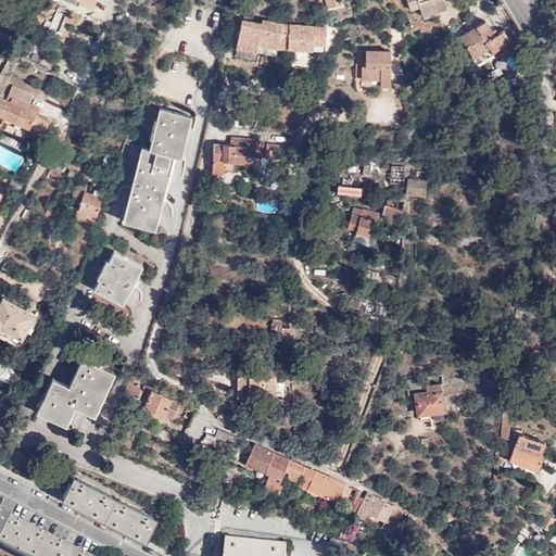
[(93,9),(95,7),(97,0),(78,0),(78,2),(93,9)]
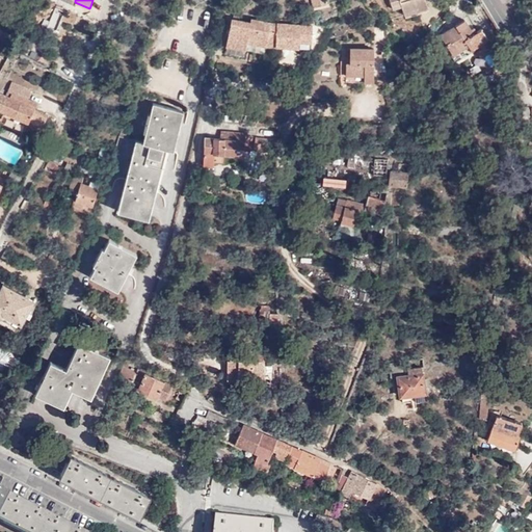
[(414,2),(420,0),(388,0),(392,9),(401,6),(403,12),(416,8),(414,2)]
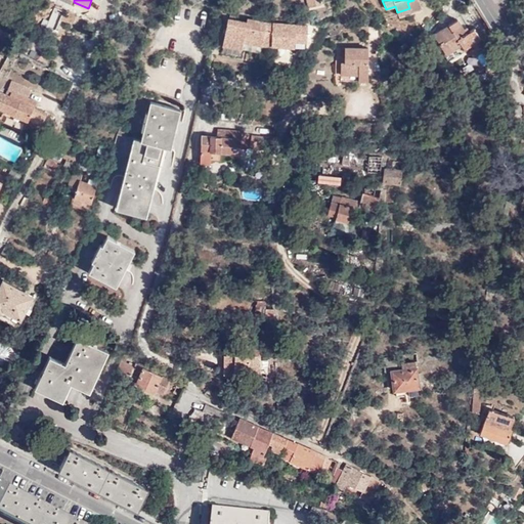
[(420,8),(418,0),(413,0),(407,2),(409,8),(397,12),(398,15),(420,8)]
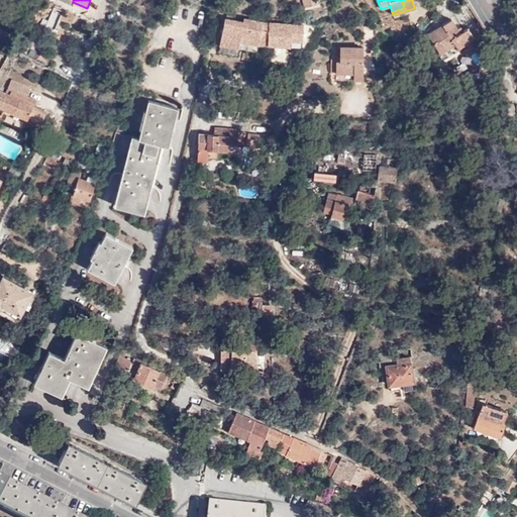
[(516,18),(516,17),(514,11),(502,17),(506,23),(516,18)]
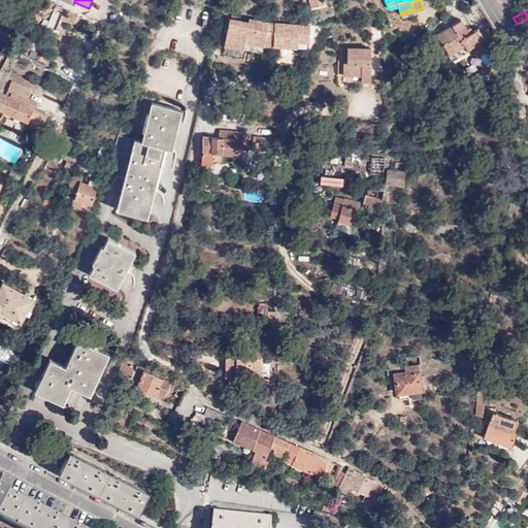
[(452,59),(483,40),(477,29),(469,34),(462,20),(437,34),(452,59)]
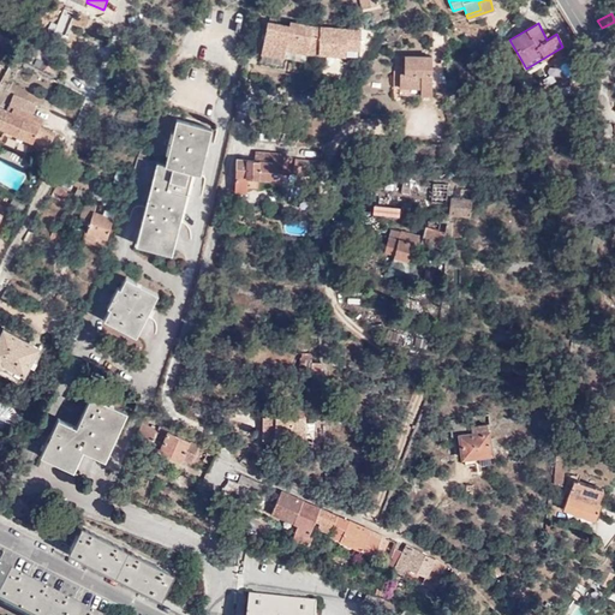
[(347,54),(348,48),(348,41),(362,42),(363,29),(321,25),(320,52),(347,54)]
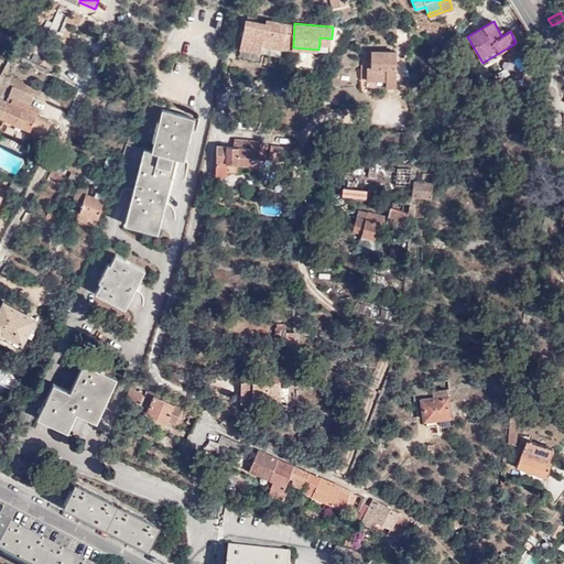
[(314,67),(314,52),(301,52),(301,66),(314,67)]
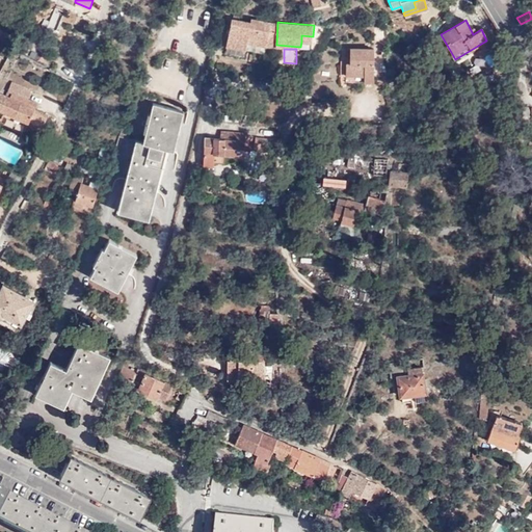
[(375,84),(375,50),(349,50),(348,83),(375,84)]
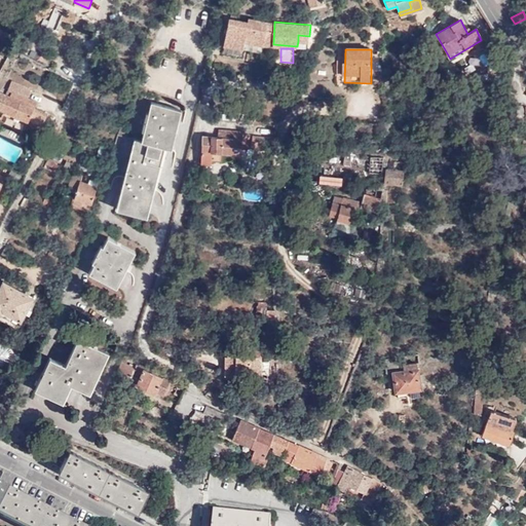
[(11,92),(9,98),(2,94),(0,92),(0,118),(2,120),(5,113),(28,123),(29,120),(42,126),(47,114),(34,109),(37,103),(27,99),(31,89),(12,82),(7,91),(11,92)]
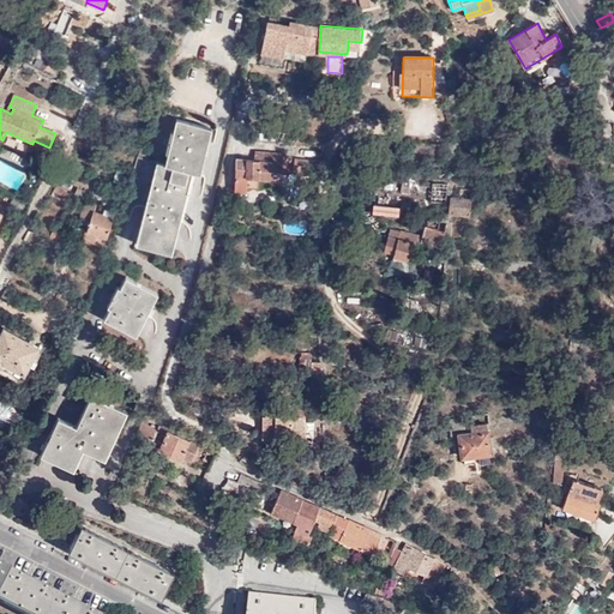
[(192,173),(196,174),(208,128),(176,120),(173,131),(167,152),(164,164),(156,163),(136,239),(158,245),(168,246),(175,220),(179,221),(182,209),(178,208),(180,198),(185,198),(192,173)]
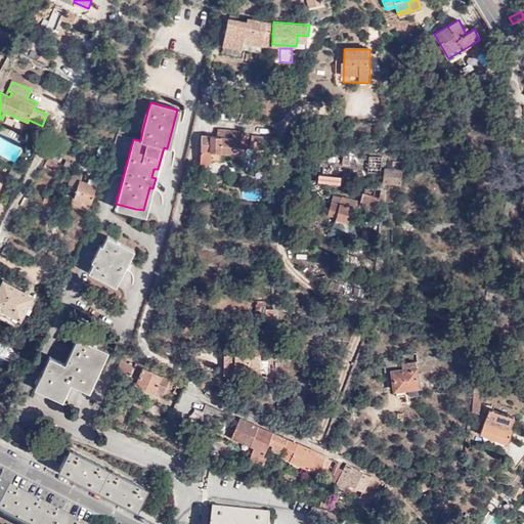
[(177,110),(167,148),(171,149),(180,110),(177,110)]
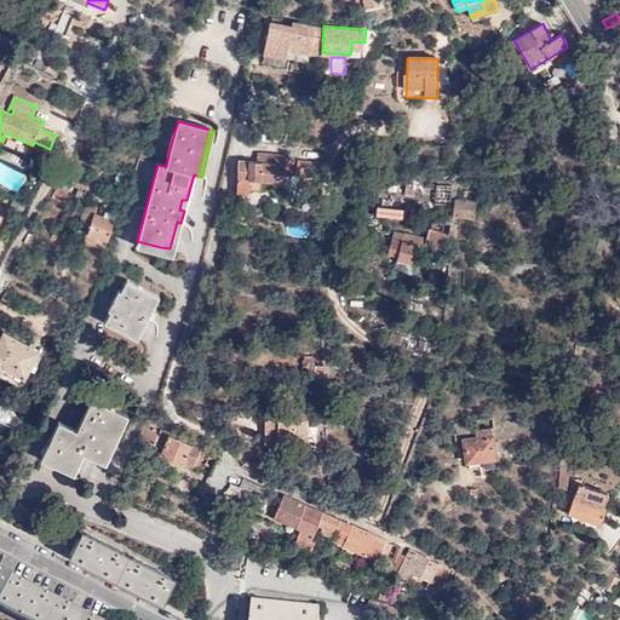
[(294,159),(285,158),(285,165),(280,164),(281,155),(257,153),(256,162),(237,161),(235,194),(247,195),(247,190),(259,191),(260,181),(283,183),(285,173),(292,174),(294,159)]
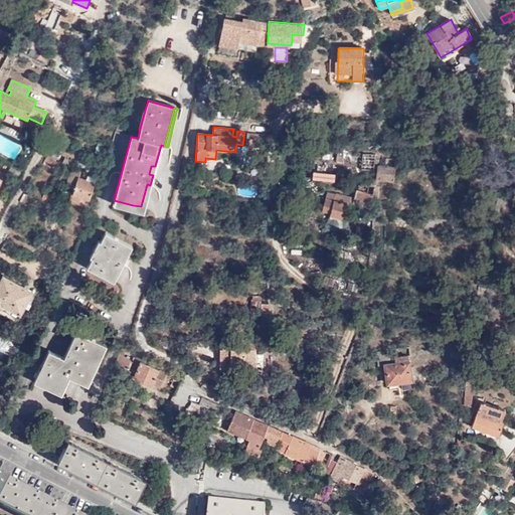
[(262,137),(246,136),(245,142),(261,144),(262,137)]
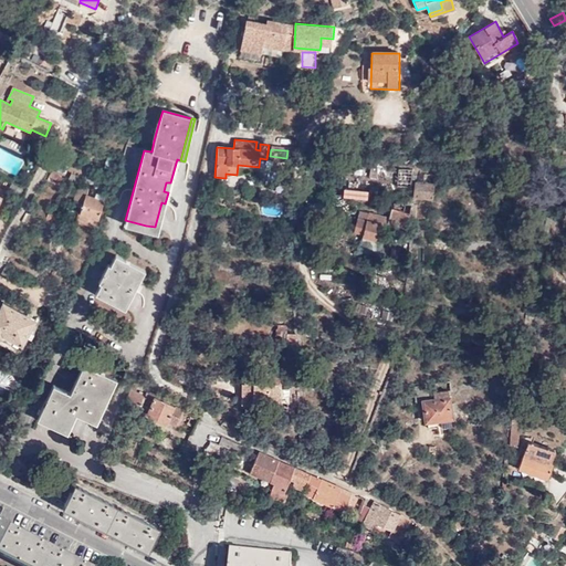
[(397,169),(397,184),(409,184),(410,169),(397,169)]
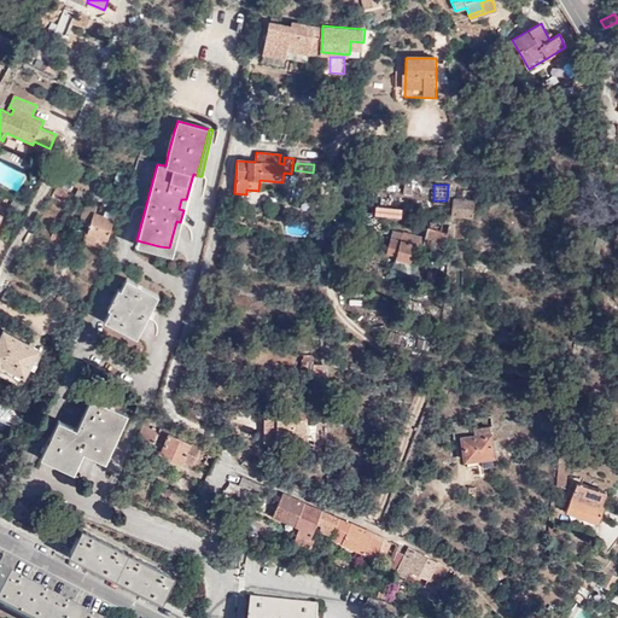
[(57,193),(46,188),(44,194),(54,199),(57,193)]
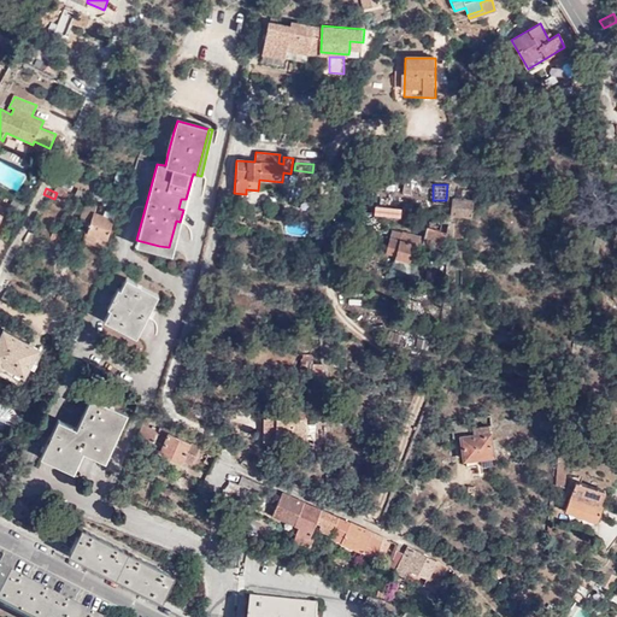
[(475,203),(451,199),(450,215),(472,217),(475,203)]
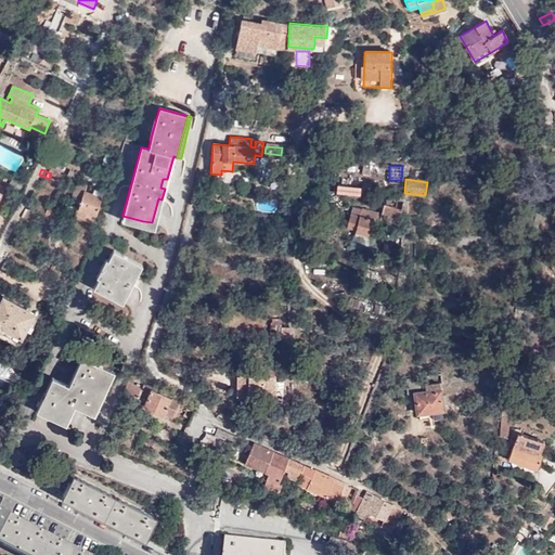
[(86,186),(78,183),(73,201),(79,204),(78,208),(95,215),(102,197),(85,192),(86,186)]
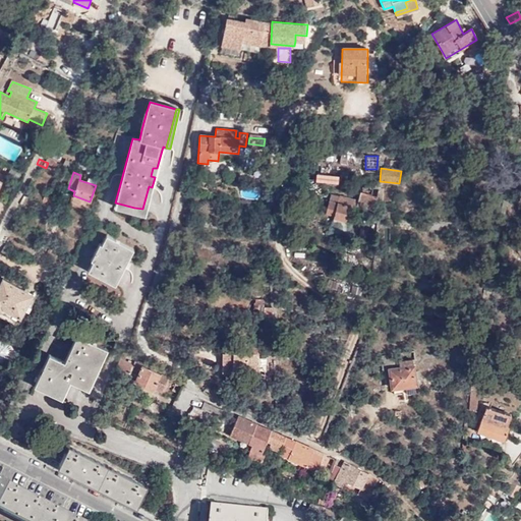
[(338,175),(316,172),(315,179),(337,182),(338,175)]
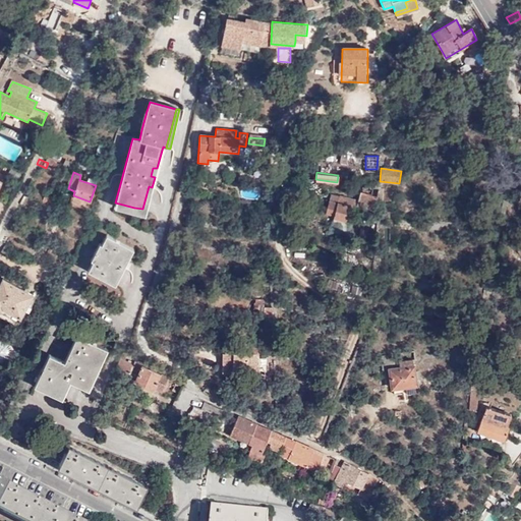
[(145,215),(152,187),(149,186),(142,209),(134,208),(115,203),(115,207),(145,215)]
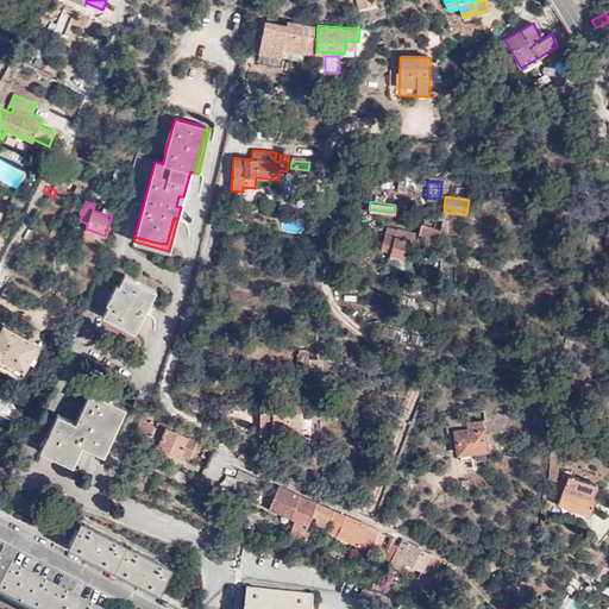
[(390,253),(407,258),(412,240),(433,244),(432,246),(438,246),(439,244),(440,239),(437,236),(438,225),(419,221),(416,233),(387,226),(381,249),(390,251),(390,253)]
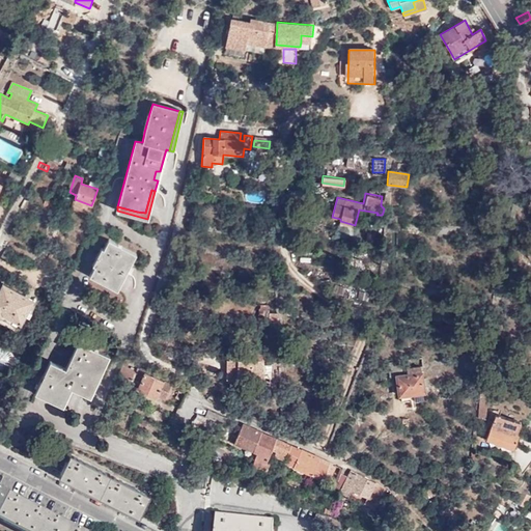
[(51,212),(53,204),(44,201),(42,208),(51,212)]
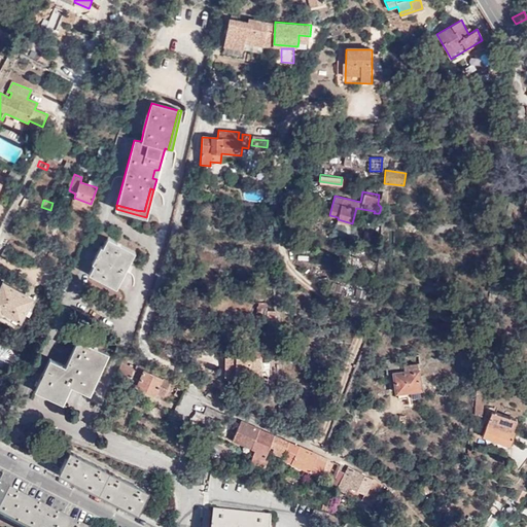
[(57,213),(60,206),(53,203),(50,210),(57,213)]
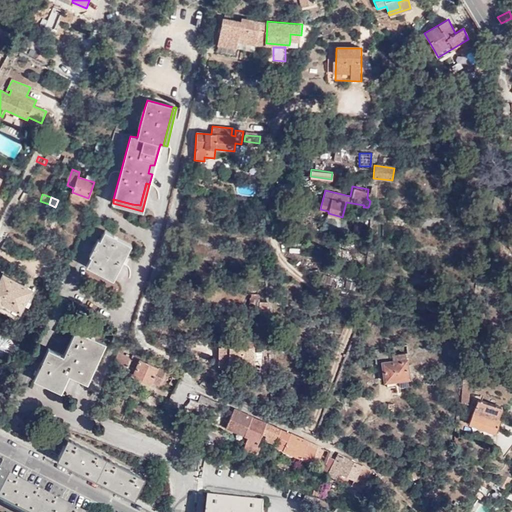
[(64,202),(58,200),(55,207),(52,213),(59,215),(64,202)]
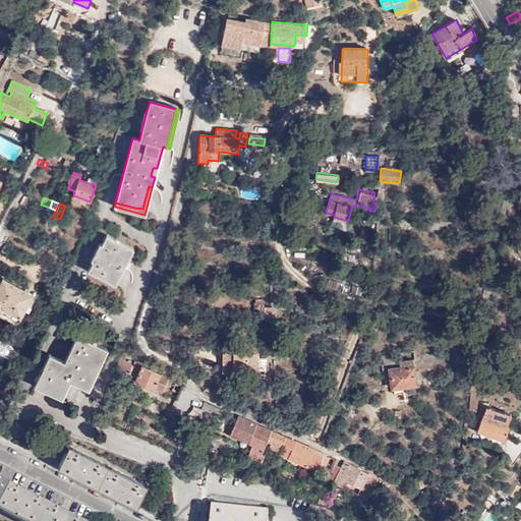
[(345,231),(348,221),(334,217),(331,227),(345,231)]
